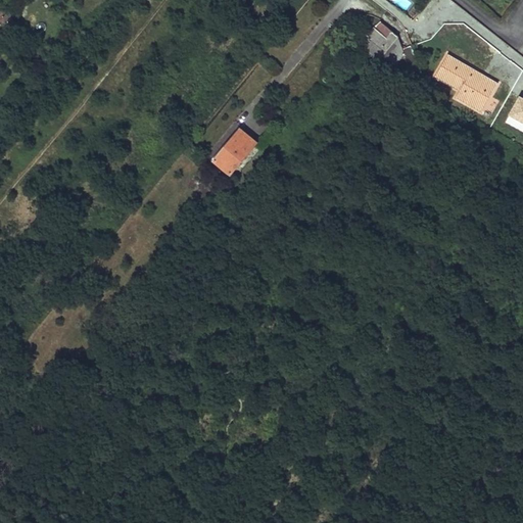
[(448,8),(440,19),(446,25),(456,13),(448,8)]
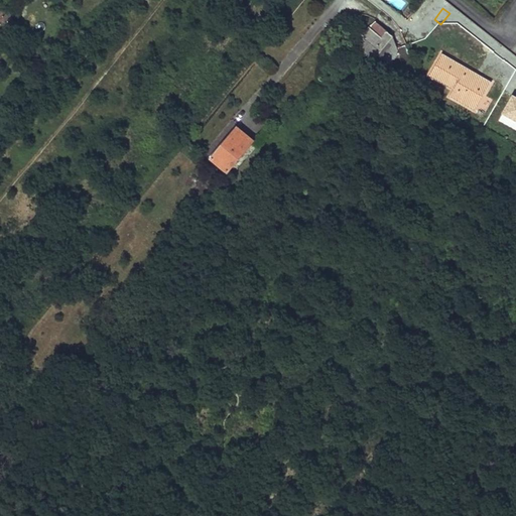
[(354,44),(373,60),(377,55),(384,60),(389,65),(398,53),(405,72),(417,76),(406,45),(397,48),(393,36),(376,22),(371,28),(369,26),(354,44)]
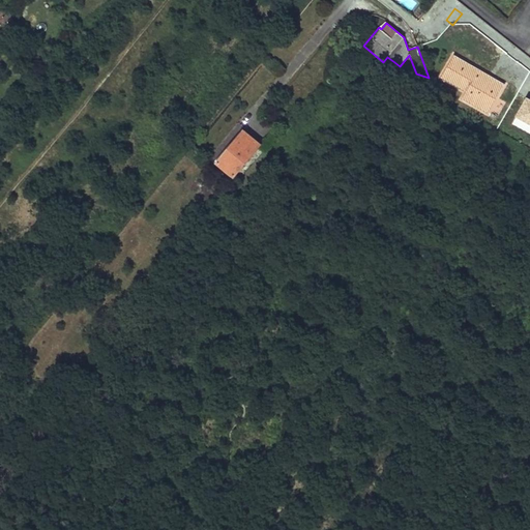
[(488,114),(504,84),(454,55),(441,78),(466,92),(477,98),(473,105),(488,114)]
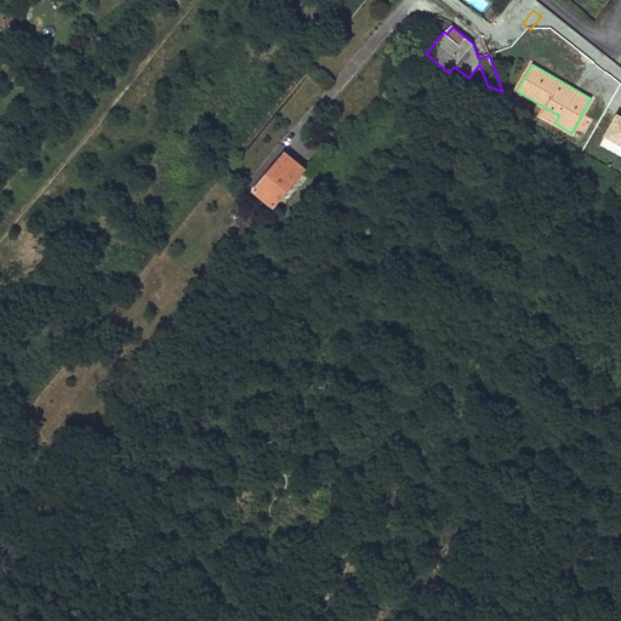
[(449,73),(456,79),(462,73),(454,67),(449,73)]
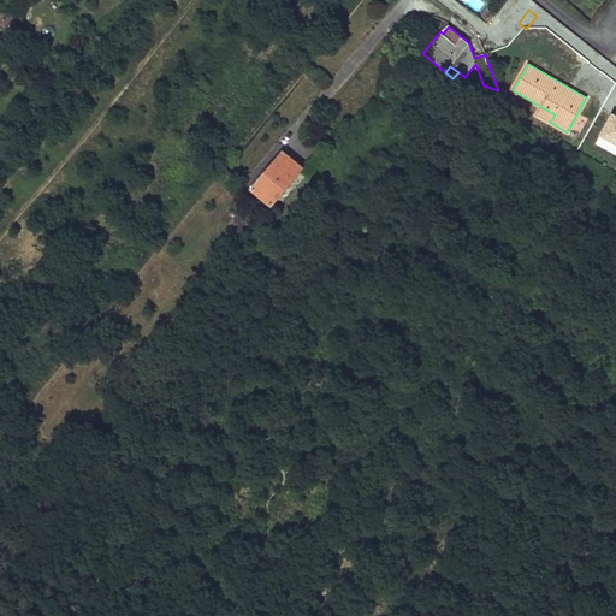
[(542,107),(537,114),(550,122),(555,114),(542,107)]
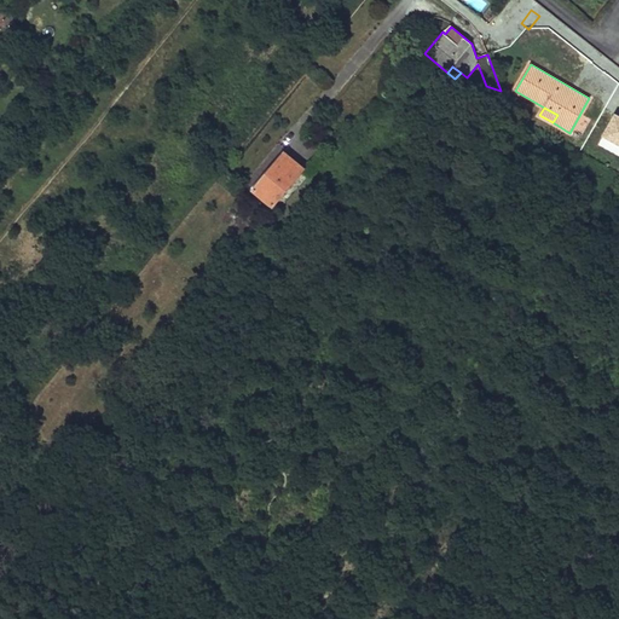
[(284,152),(253,190),(260,195),(290,158),(284,152)]
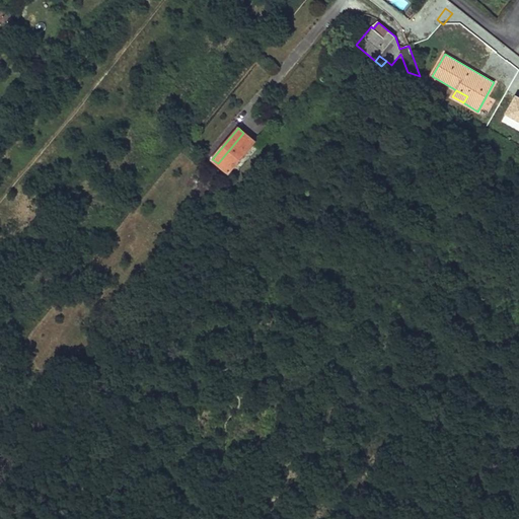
[(218,163),(229,172),(254,141),(243,133),(218,163)]
